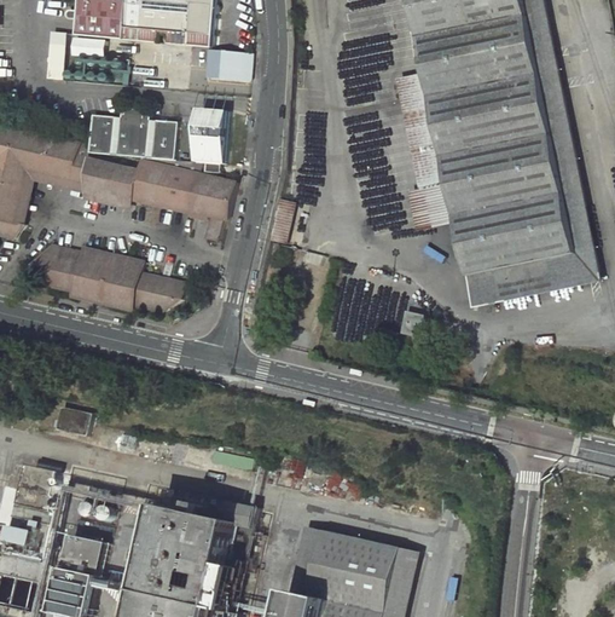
[(79,0),(79,10),(71,10),(69,12),(69,15),(69,17),(71,19),(79,19),(77,34),(210,42),(213,0),(79,0)]
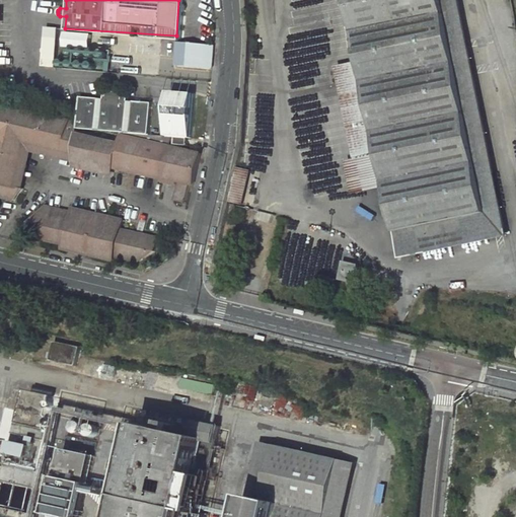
[(328,71),(350,166),(371,161),(378,192),(387,233),(414,228),(417,241),(456,233),(454,219),(480,214),(430,0),(336,0),(351,66),(328,71)]
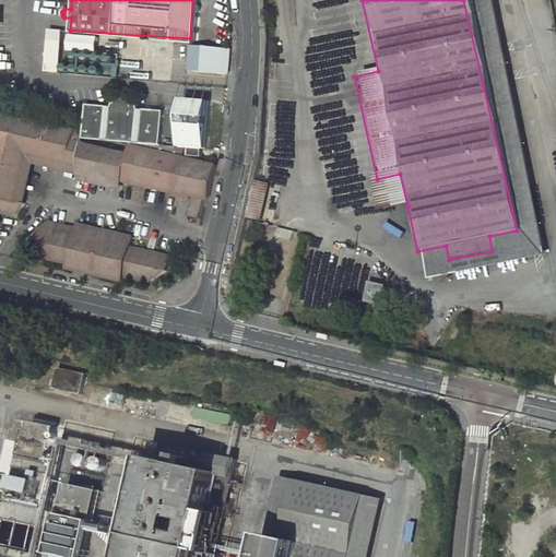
[(463,0),(517,230),(489,236),(492,251),(449,260),(446,246),(417,251),(424,276),(537,251),(480,0),(463,0)]
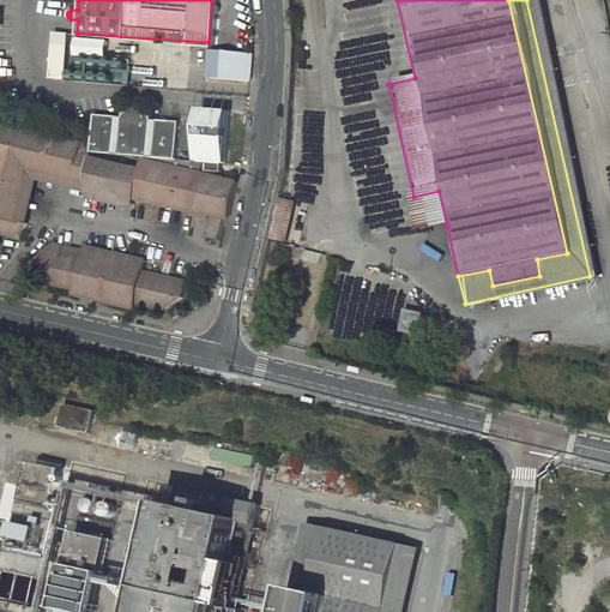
[(52,33),(48,78),(62,78),(64,54),(66,34),(52,33)]
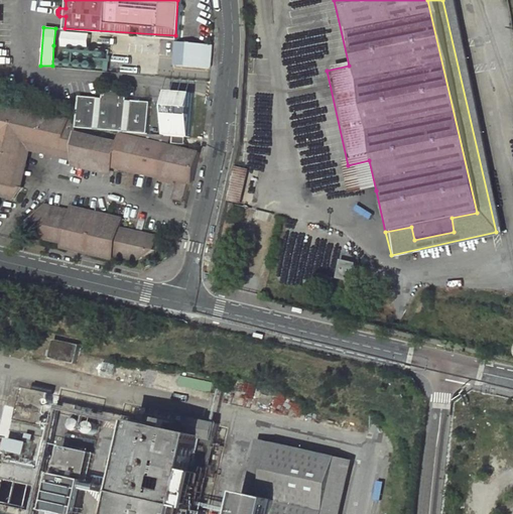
[(52,66),(103,71),(105,49),(85,47),(86,32),(60,31),(59,45),(53,45),(52,66)]
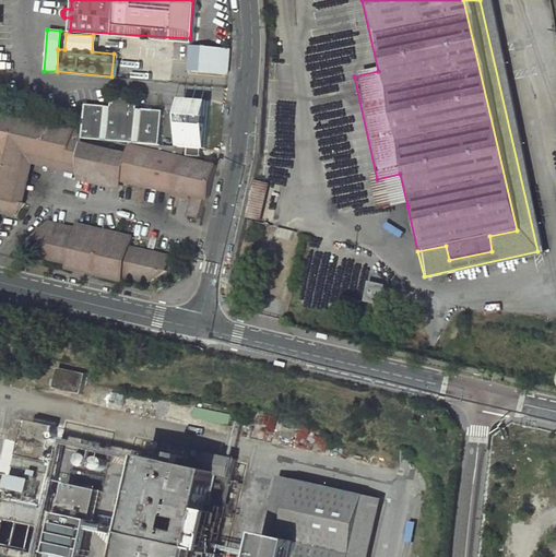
[(225,47),(188,44),(187,69),(224,72),(225,47)]
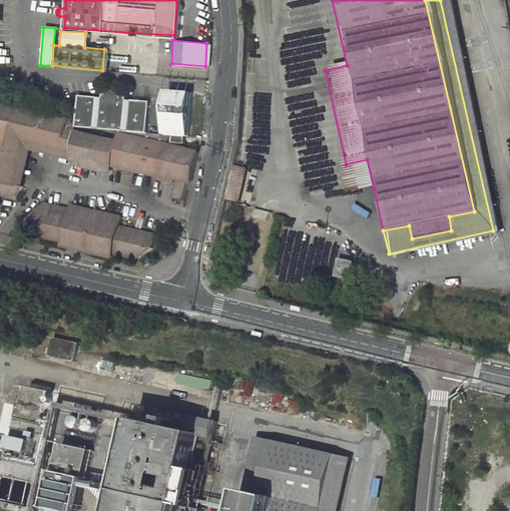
[(117,128),(135,130),(142,131),(146,99),(122,98),(122,91),(110,88),(97,89),(97,95),(74,93),(72,120),(72,124),(117,128)]
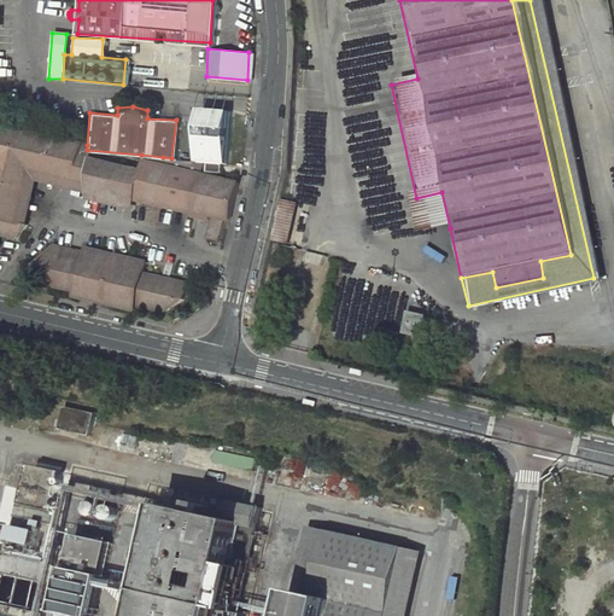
[(193,133),(189,160),(202,161),(203,161),(218,163),(221,163),(228,111),(197,108),(194,123),(192,125),(191,128),(192,131),(193,133)]
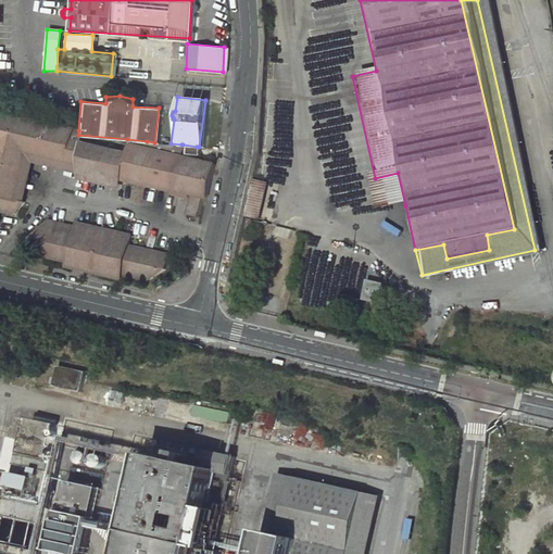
[(75,170),(173,191),(174,190),(185,193),(180,212),(195,216),(198,198),(201,199),(209,164),(179,156),(181,145),(171,143),(154,142),(147,141),(127,139),(125,152),(78,141),(78,135),(78,130),(0,111),(0,209),(12,212),(23,199),(13,197),(24,150),(76,163),(75,170)]
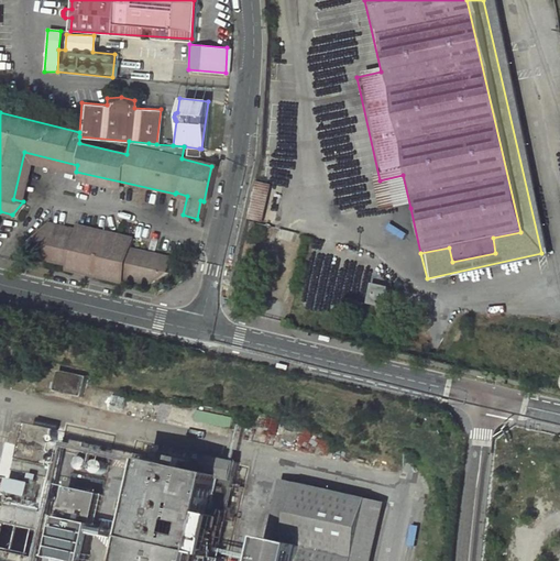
[(185,146),(185,156),(198,157),(199,149),(185,146)]
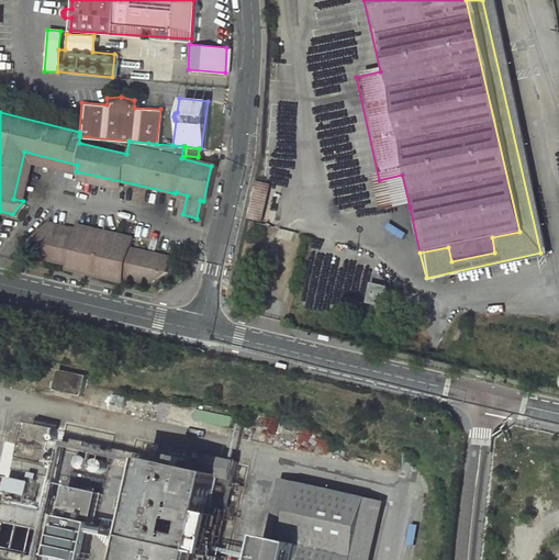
[(23,201),(32,163),(76,175),(76,171),(77,165),(24,152),(13,199),(23,201)]
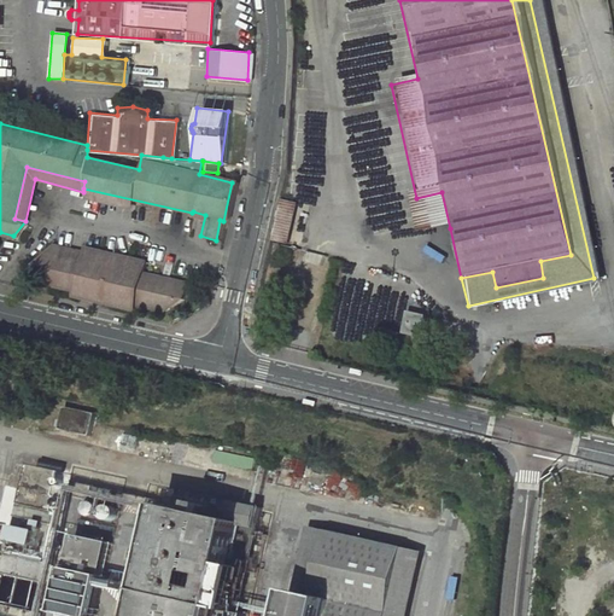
[(450,228),(442,192),(416,198),(409,199),(416,234),(450,228)]
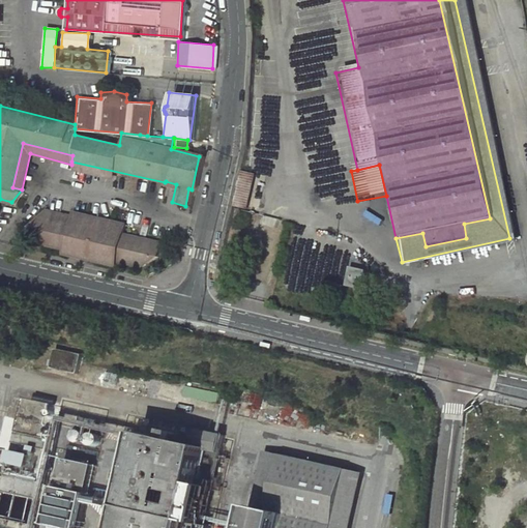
[(235,176),(228,209),(241,212),(250,179),(235,176)]
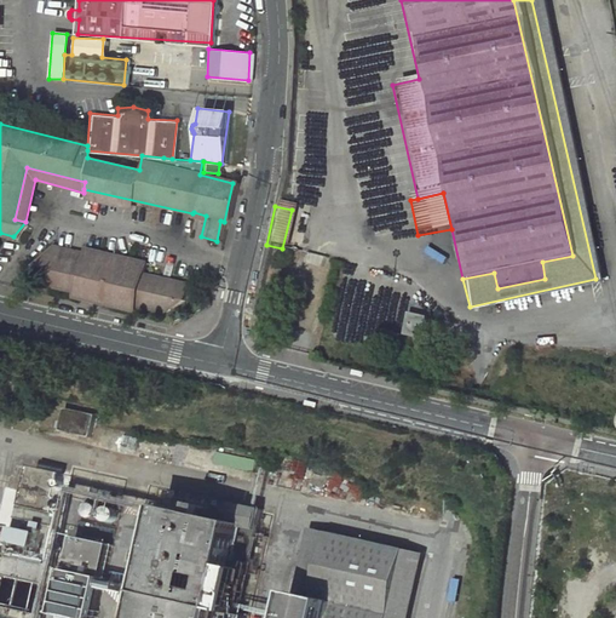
[(80,253),(50,245),(32,263),(45,267),(42,281),(73,290),(73,296),(75,297),(127,309),(130,302),(160,312),(177,302),(180,285),(136,275),(139,262),(82,247),(80,253)]
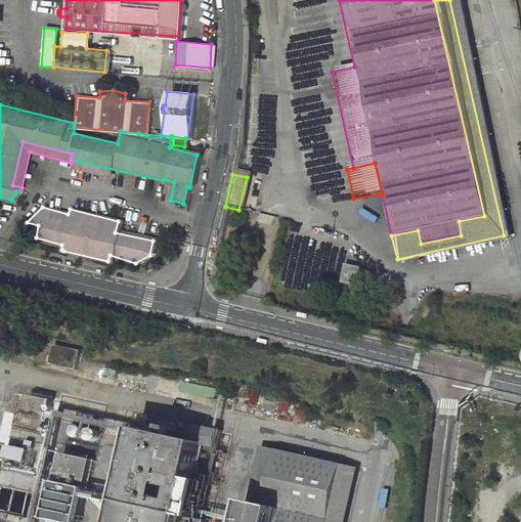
[(342,262),(337,279),(352,283),(356,266),(342,262)]
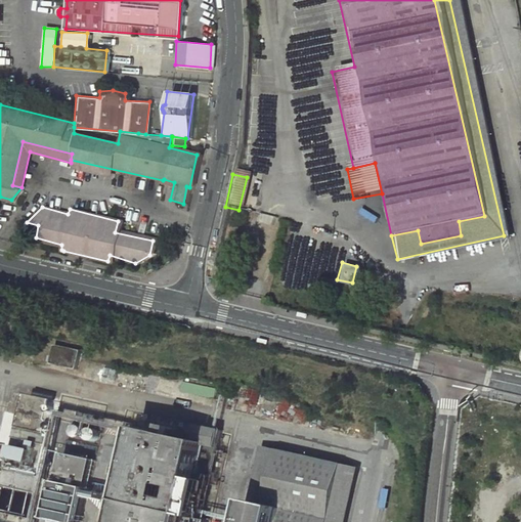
[(60,365),(85,372),(89,353),(64,348),(60,365)]
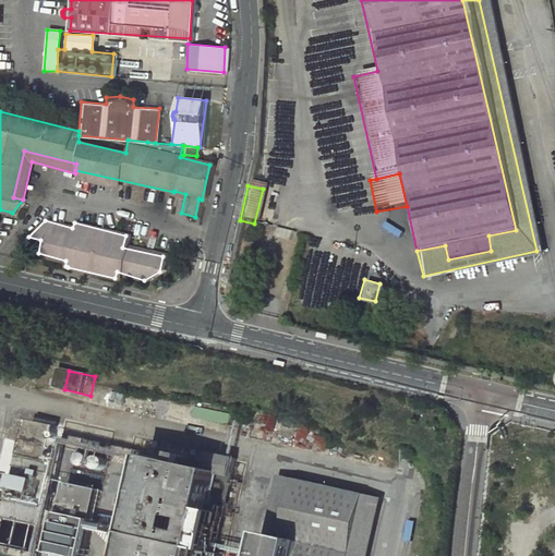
[(69,469),(71,458),(81,460),(84,440),(61,436),(55,467),(69,469)]
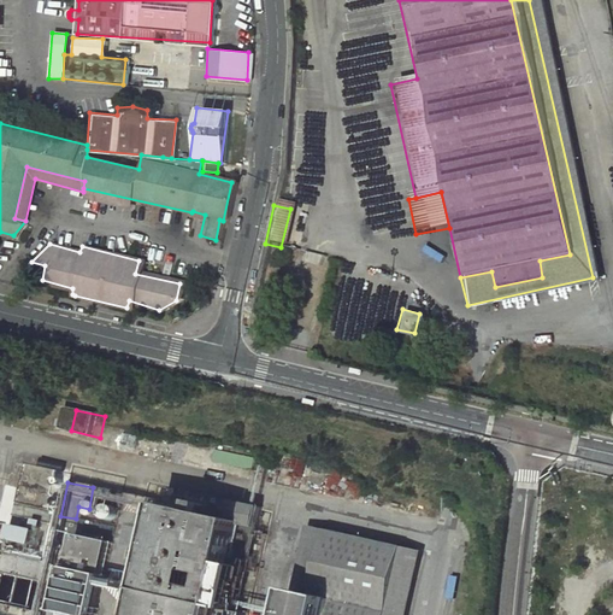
[(270,503),(242,497),(237,513),(266,519),(270,503)]
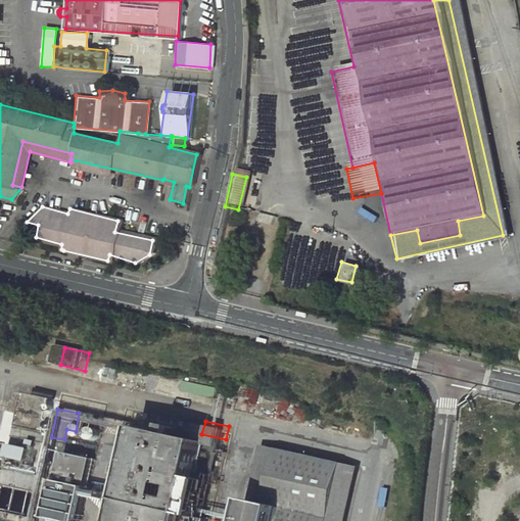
[(121,481),(115,507),(120,508),(115,520),(214,520),(215,515),(208,514),(226,439),(201,434),(188,431),(189,424),(179,423),(178,429),(140,422),(126,482),(121,481)]
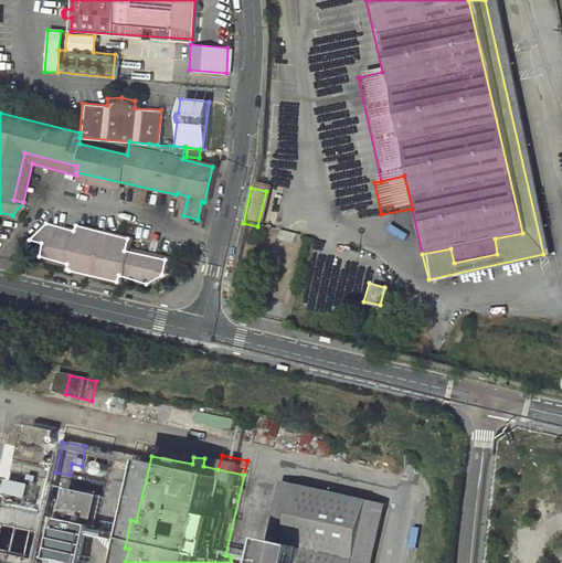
[(298,475),(286,533),(297,535),(310,478),(298,475)]
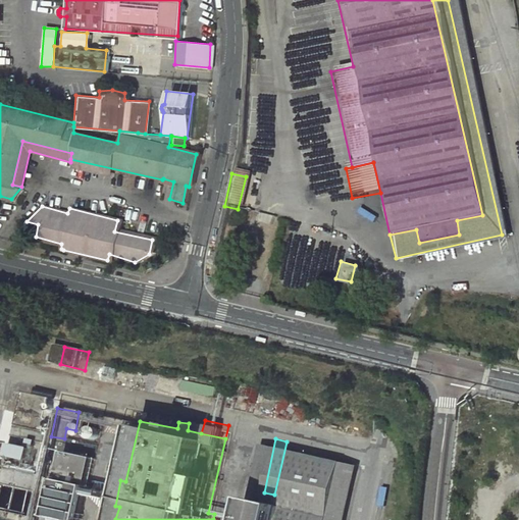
[(5,439),(0,465),(40,473),(42,459),(38,458),(36,466),(24,464),(28,444),(5,439)]
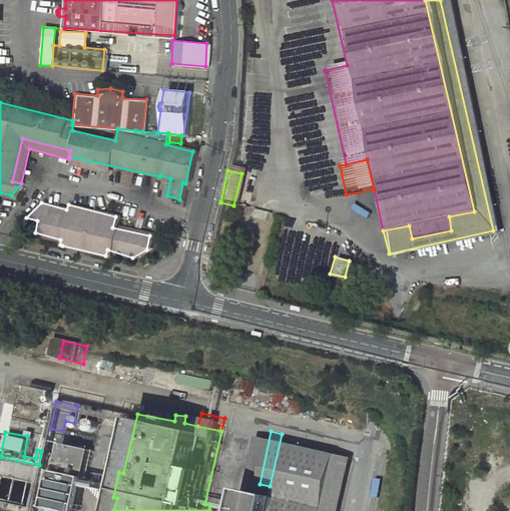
[(270,486),(264,510),(329,510),(343,446),(282,434),(270,486)]
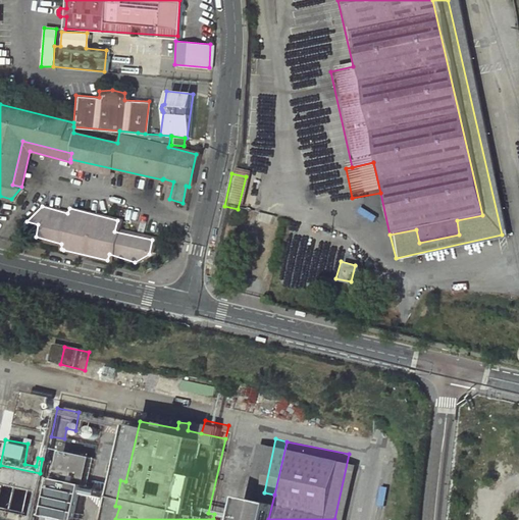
[(73,454),(58,519),(85,519),(99,460),(73,454)]
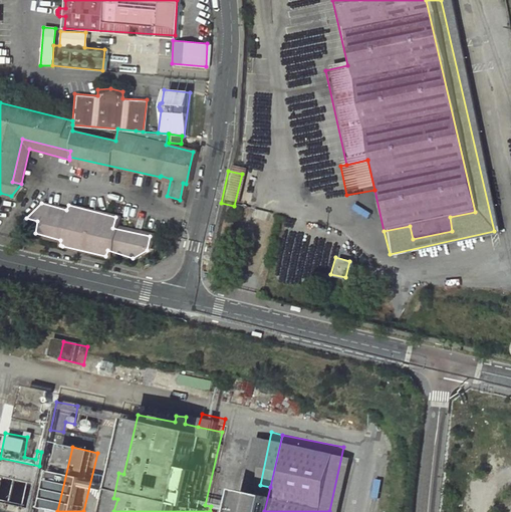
[(343,447),(329,511),(340,511),(354,449),(343,447)]
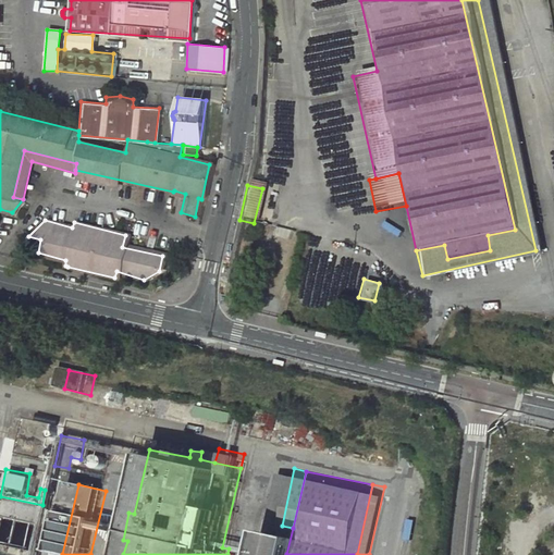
[(279,525),(272,554),(286,554),(293,528),(282,526),(279,525)]
